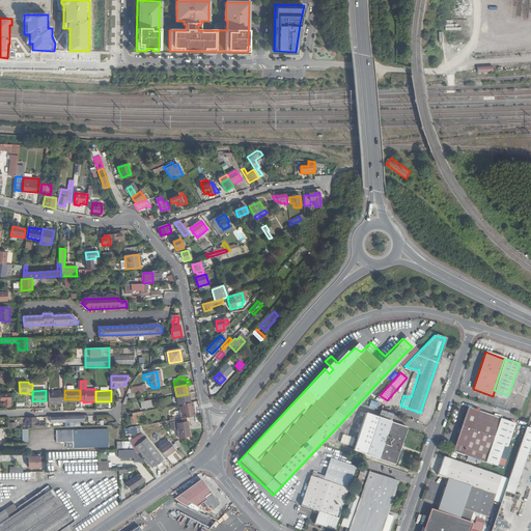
[(49,391),(50,403),(54,403),(60,403),(60,401),(64,401),(64,399),(64,392),(60,392),(60,391),(49,391)]
